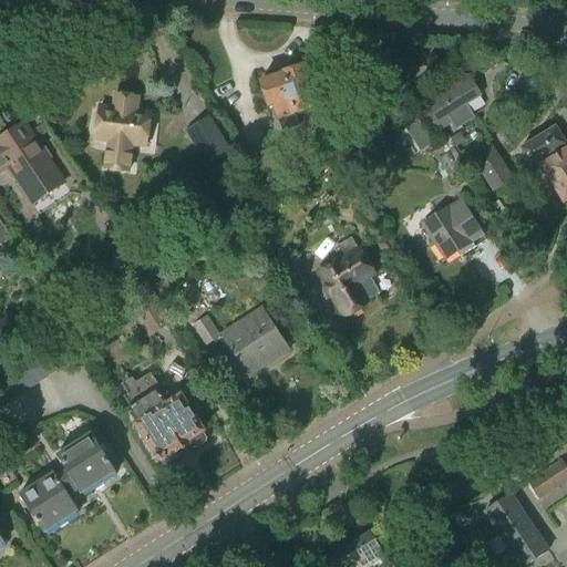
[(284,75),(260,83),(268,110),(272,109),(277,122),(278,122),(281,132),(298,126),(295,116),(316,110),(315,105),(325,102),(337,99),(328,65),(315,69),(303,72),(302,69),(282,74),(284,75)]
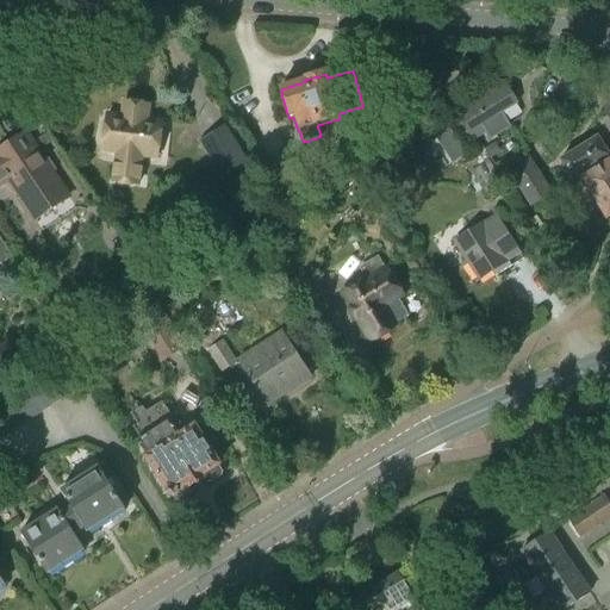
[(503,81),(455,111),(473,141),(486,134),(491,141),(510,129),(502,114),(517,105),(503,81)]
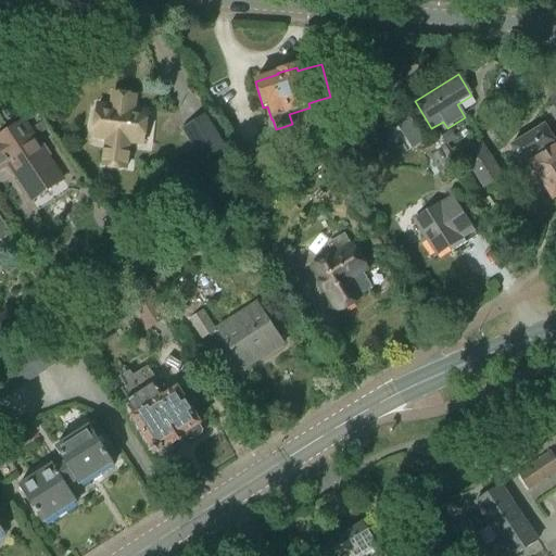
[(92,138),(106,139),(103,166),(126,169),(129,142),(142,144),(147,112),(134,110),(135,99),(112,96),(111,106),(97,105),(92,138)]
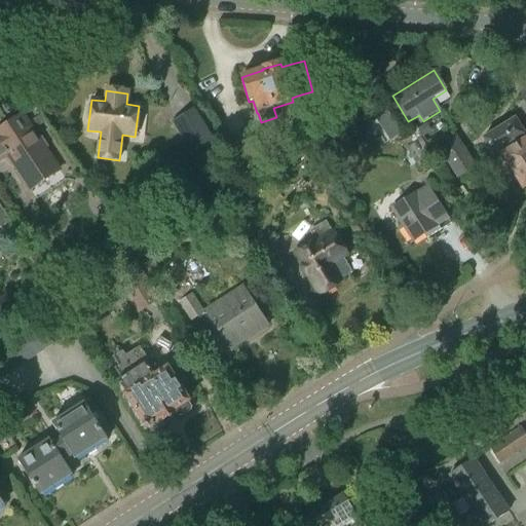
[(385,110),(375,116),(390,140),(401,134),(385,110)]
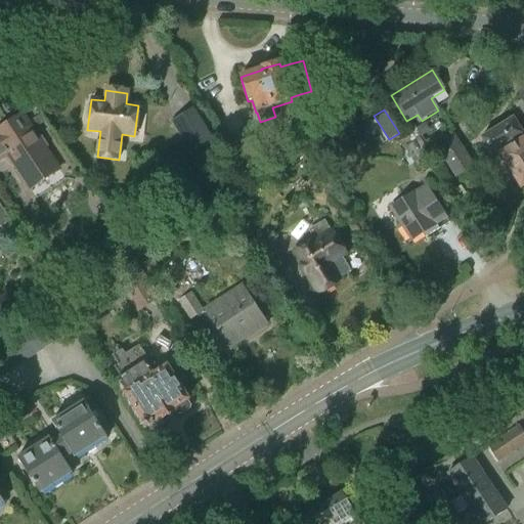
[(199,111),(180,122),(202,157),(220,144),(199,111)]
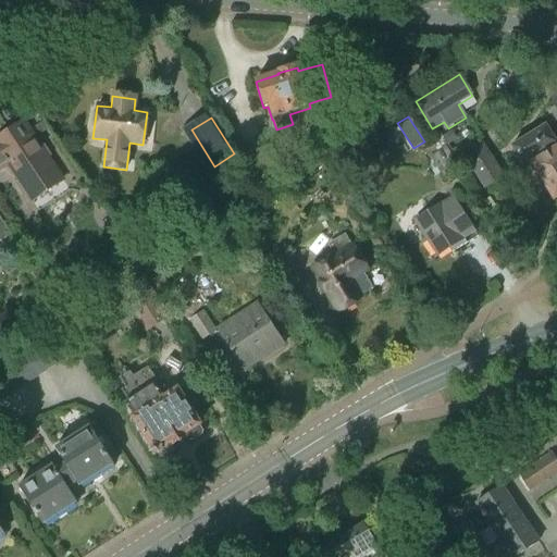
[(15,183),(24,196),(27,195),(32,201),(62,181),(23,122),(0,136),(0,169),(7,164),(19,182),(15,183)]
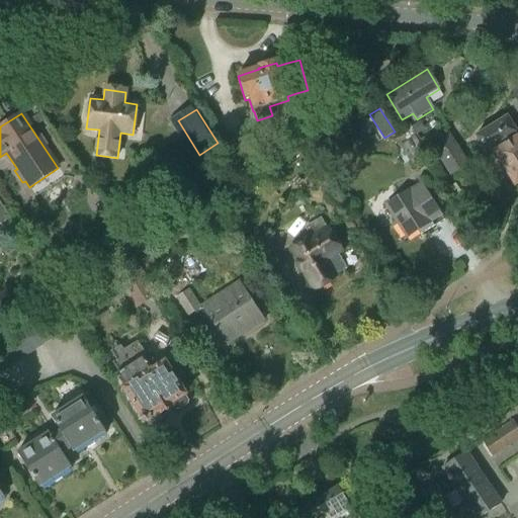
[(39,114),(33,118),(37,125),(44,121),(39,114)]
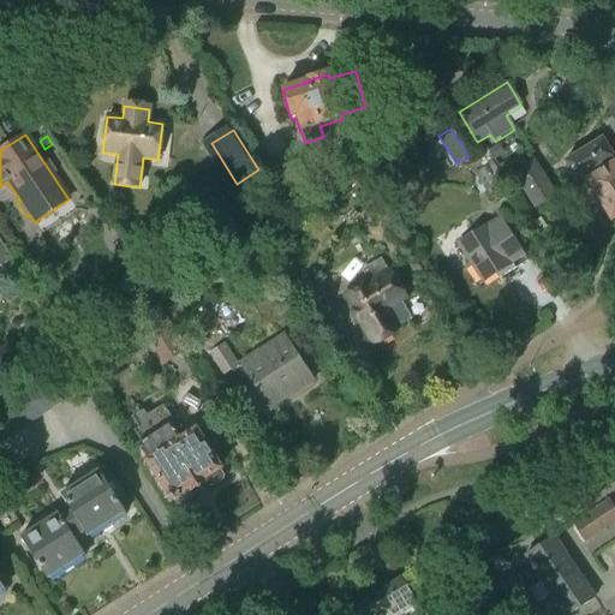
[(589,180),(587,181),(610,220),(614,218),(614,148),(610,151),(603,139),(566,163),(578,183),(586,177),(589,180)]
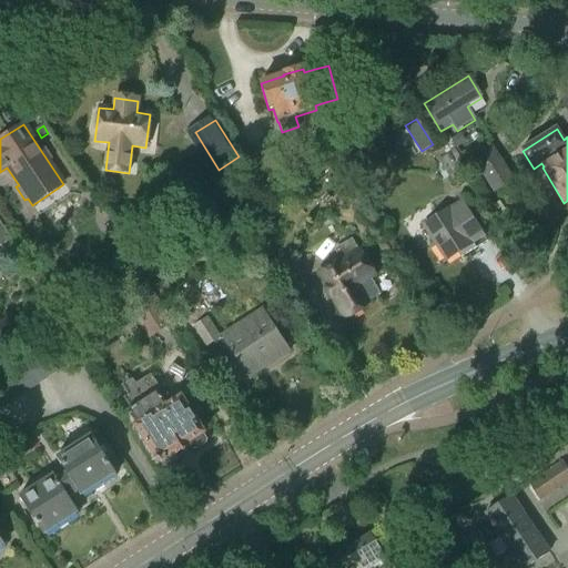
[(459,137),(450,141),(455,151),(465,145),(459,137)]
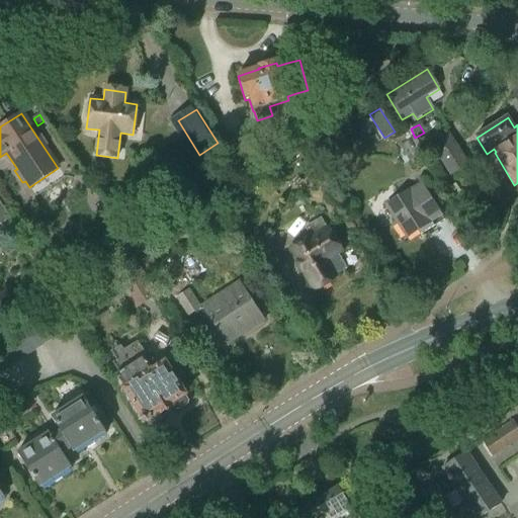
[(426,139),(449,177),(468,164),(444,126),(426,139)]
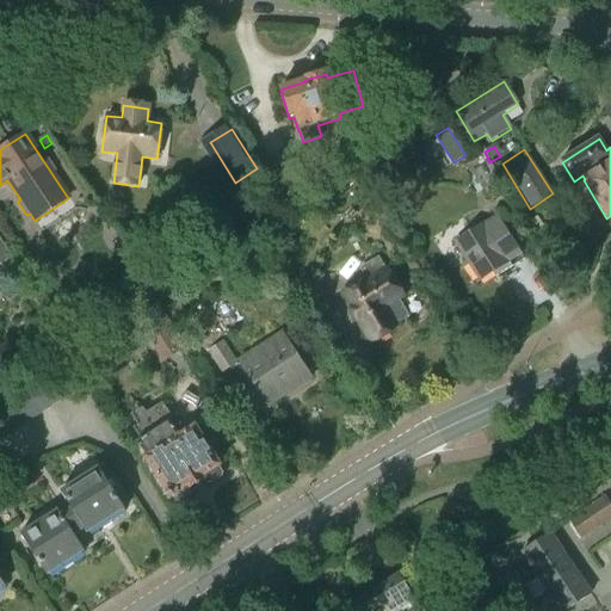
[(487,162),(470,173),(482,192),(499,181),(487,162)]
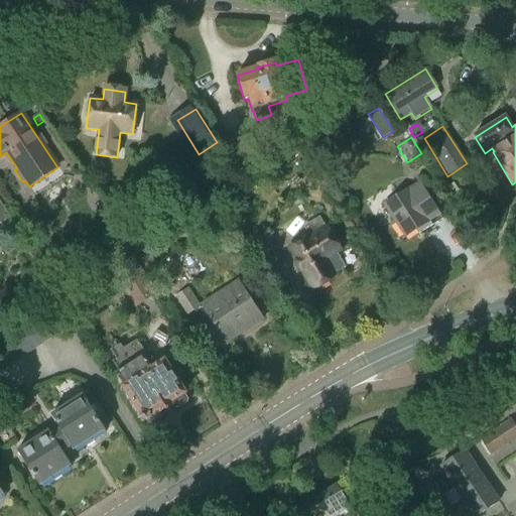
[(439,215),(418,182),(384,205),(404,237),(415,230),(418,235),(442,220),(439,215)]
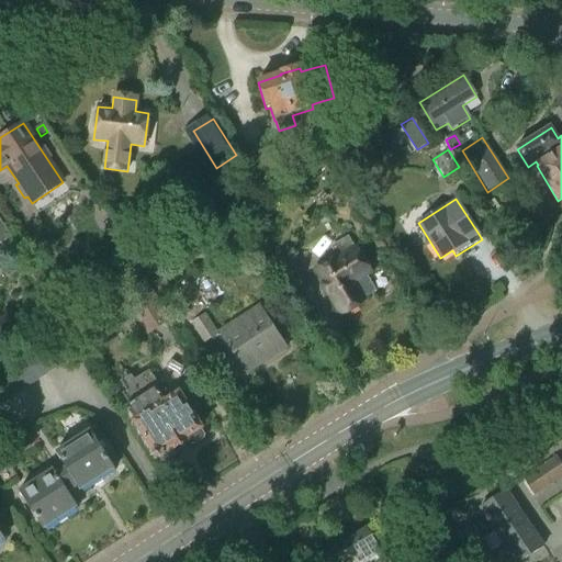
[(323,283),(323,284),(328,294),(329,295),(340,312),(344,310),(345,312),(350,313),(359,307),(359,303),(359,302),(362,299),(362,298),(374,290),(364,274),(370,272),(356,248),(355,249),(351,244),(336,253),(339,258),(316,272),(323,283)]
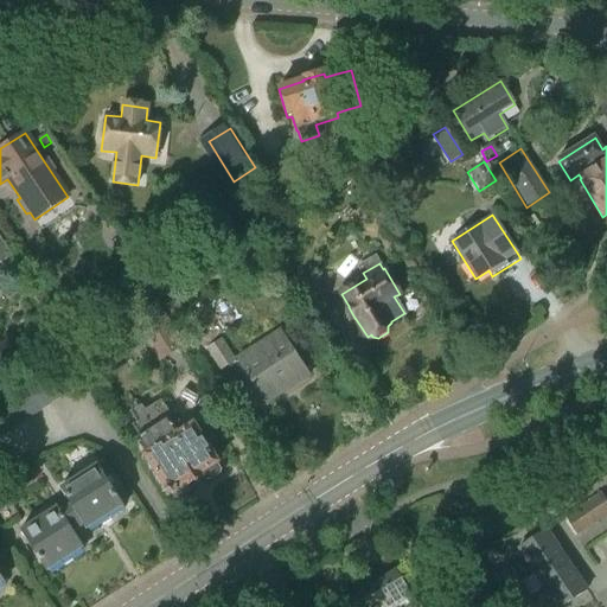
[(293,288),(308,314),(330,302),(314,275),(293,288)]
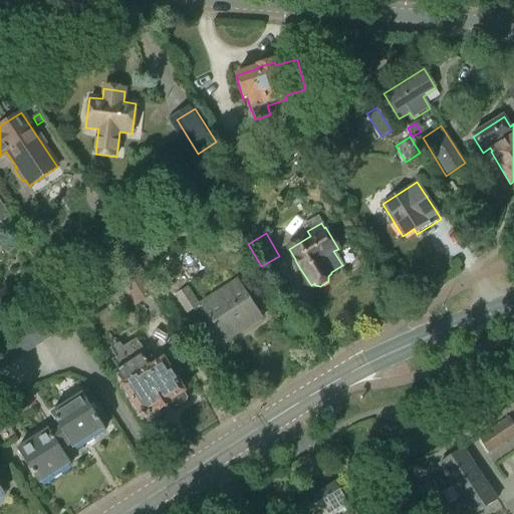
[(119,240),(116,249),(125,252),(130,243),(119,240)]
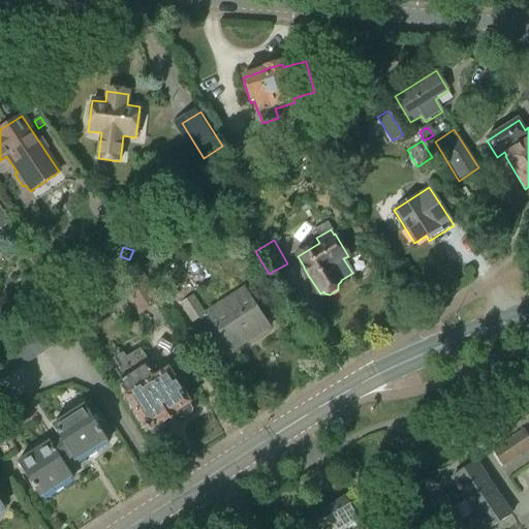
[(141,261),(150,276),(159,271),(149,255),(141,261)]
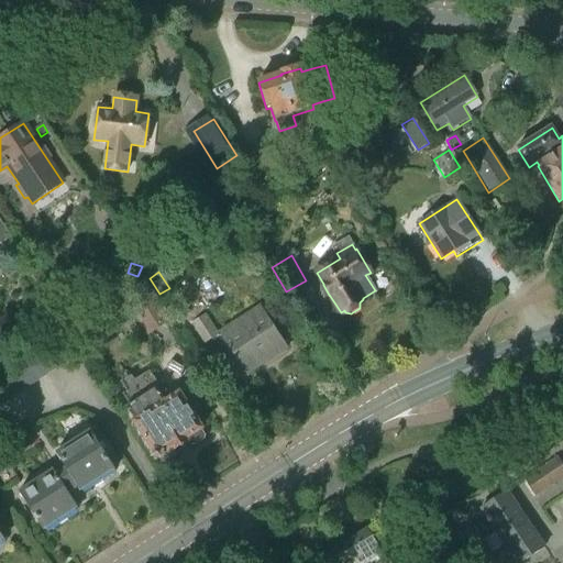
[(121,295),(147,337),(172,321),(145,279),(121,295)]
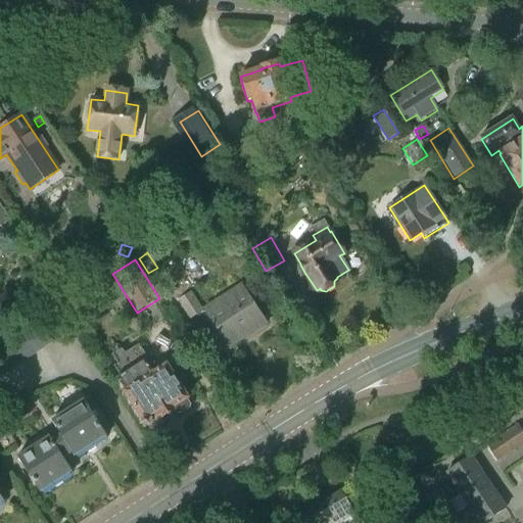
[(206,308),(230,347),(266,324),(242,286),(206,308)]
